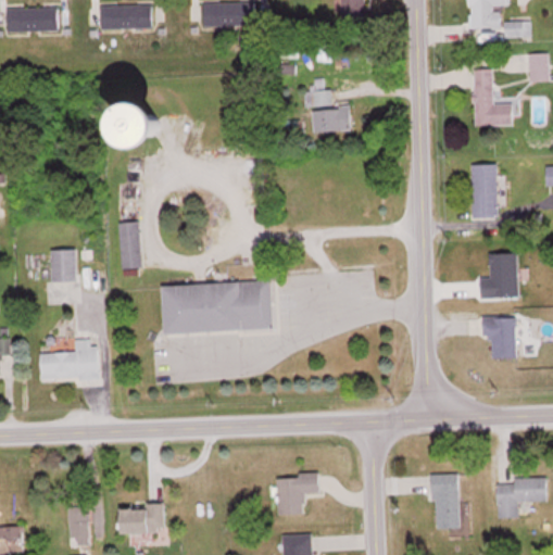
[(339,0),(340,21),(362,21),(362,0),(339,0)]
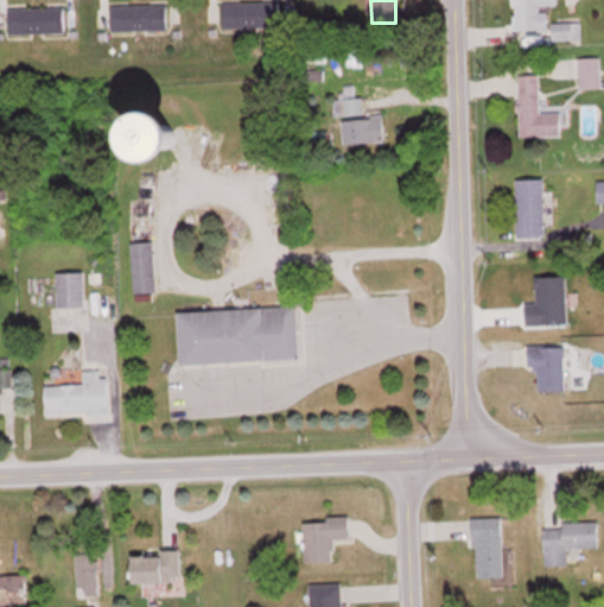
[(554,5),(554,0),(509,0),(510,31),(545,31),(544,5),(554,5)]
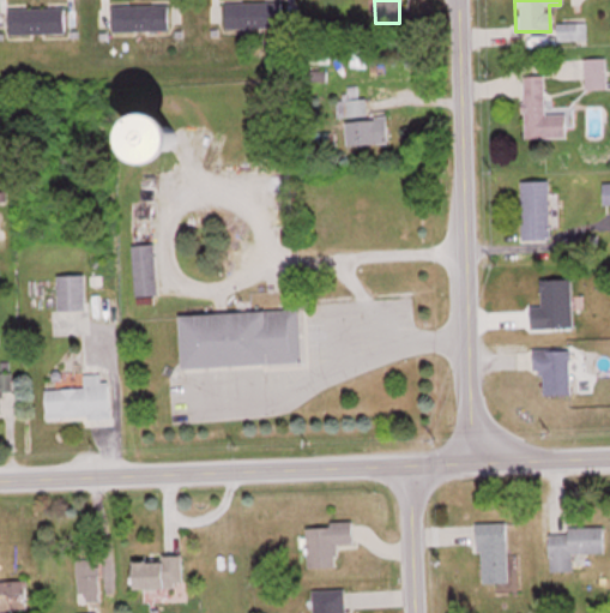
[(279,2),(224,2),(224,28),(279,28),(279,2)]
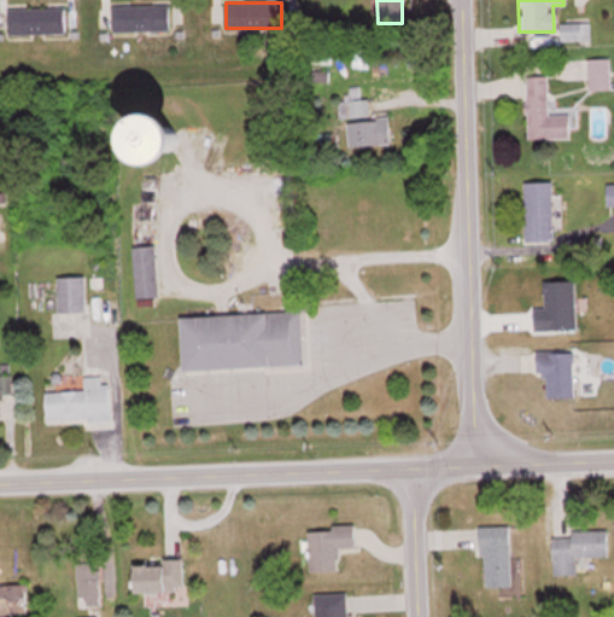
[(111,5),(111,34),(168,34),(168,5),(111,5)]
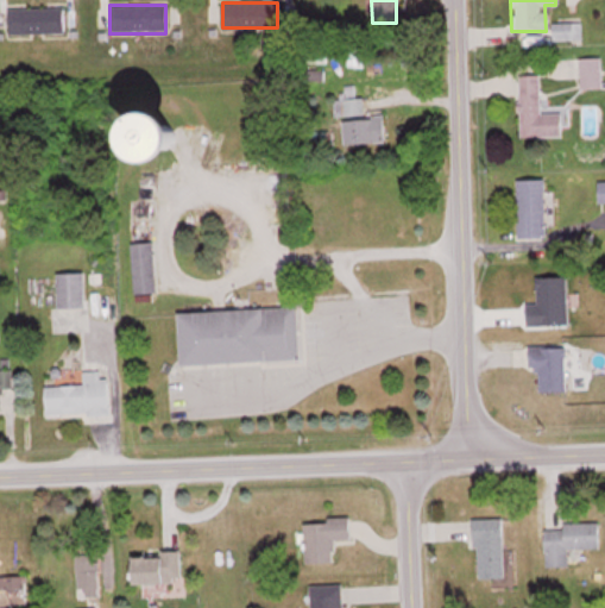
[(62,35),(62,7),(7,7),(7,35),(62,35)]
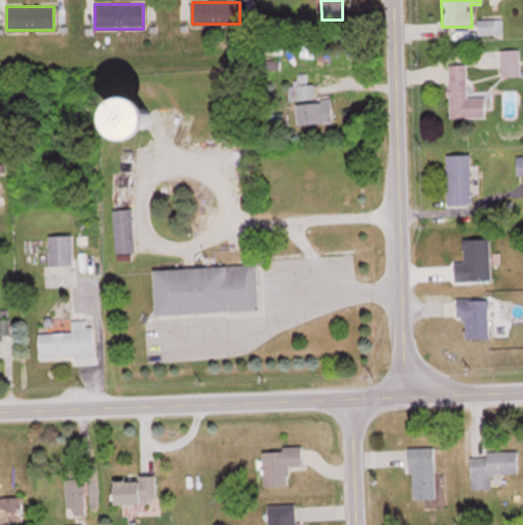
[(499,34),(499,20),(477,20),(477,34),(499,34)]
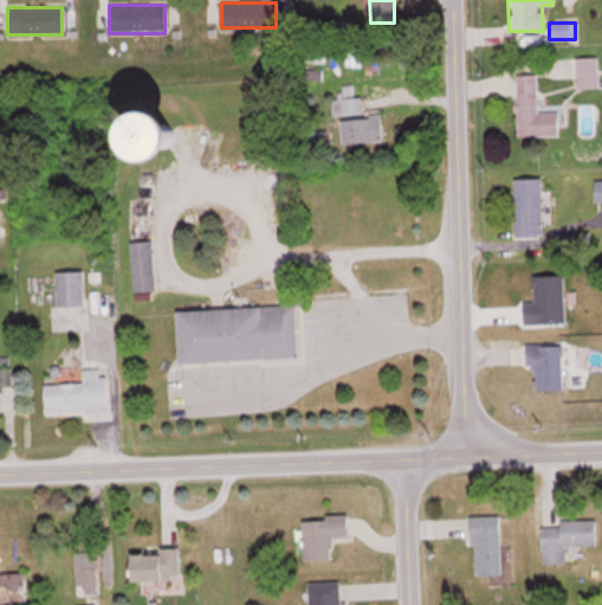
[(536,75),(513,75),(513,136),(558,136),(558,111),(536,111),(536,75)]
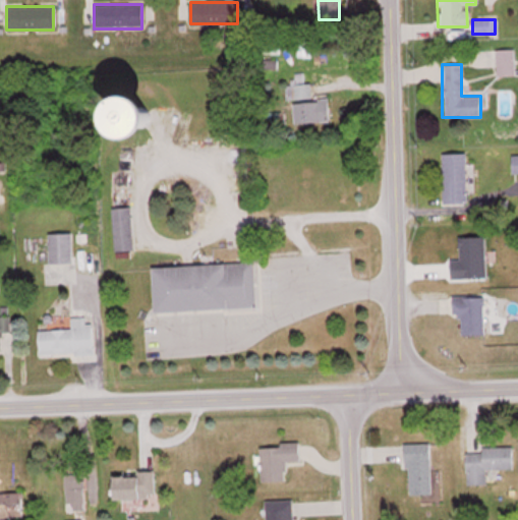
[(307,82),(289,84),(290,99),(308,97),(307,82)]
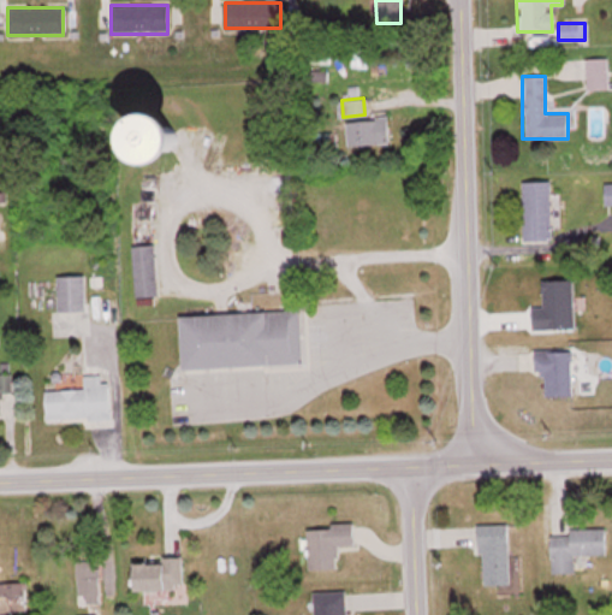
[(386,145),(386,119),(345,119),(345,145),(386,145)]
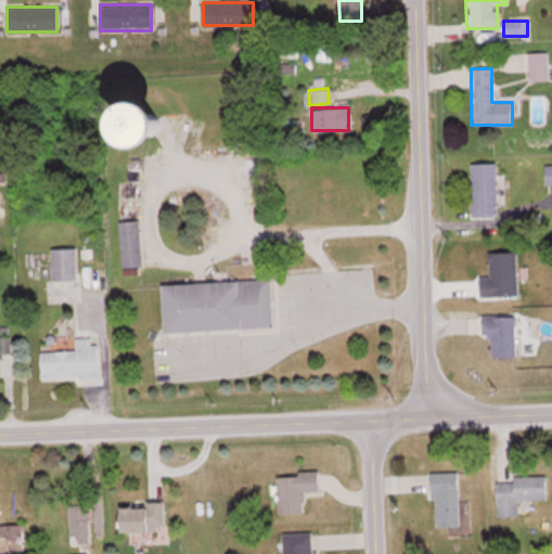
[(170,108),(141,108),(141,151),(170,151),(170,108)]
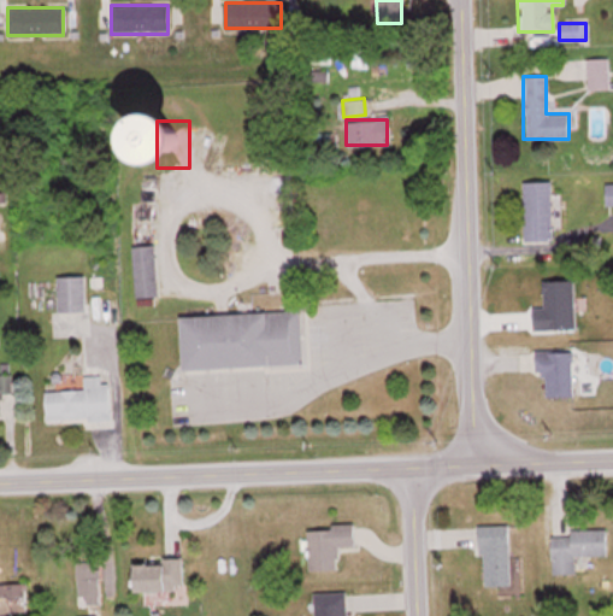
[(550,181),(522,181),(523,241),(550,241),(550,181)]
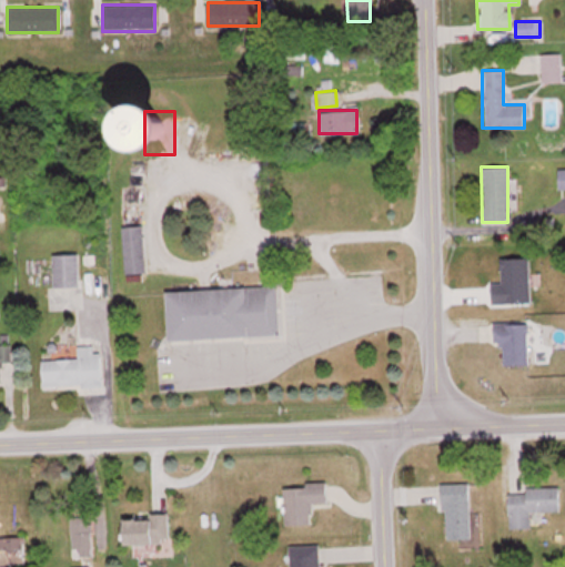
[(142,273),(141,238),(123,238),(124,273),(142,273)]
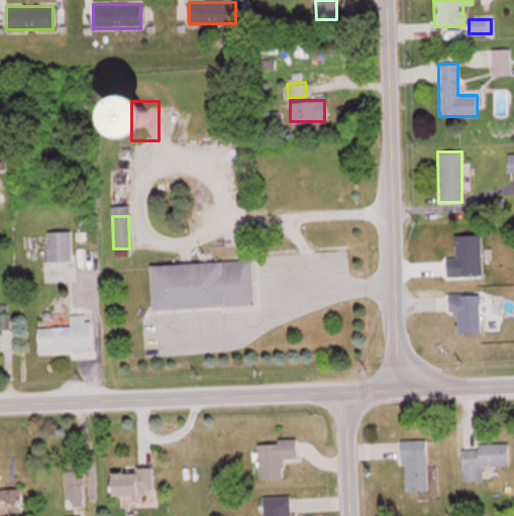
[(70,262),(70,231),(47,231),(47,262),(70,262)]
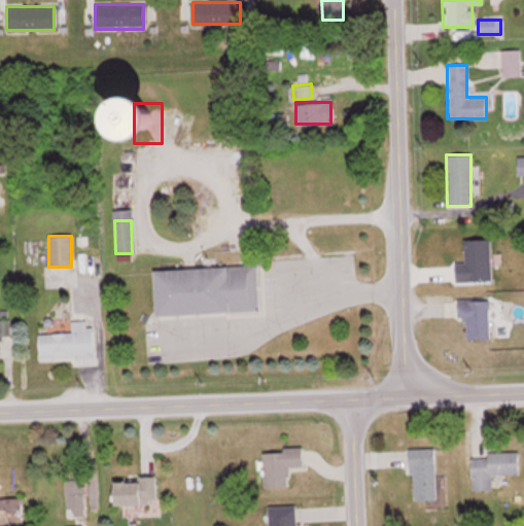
[(255,267),(153,271),(155,316),(257,312),(255,267)]
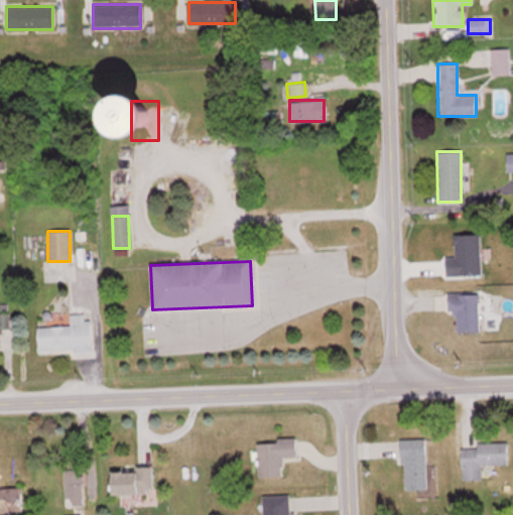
[(456,314),(456,332),(479,332),(479,294),(449,294),(449,314),(456,314)]
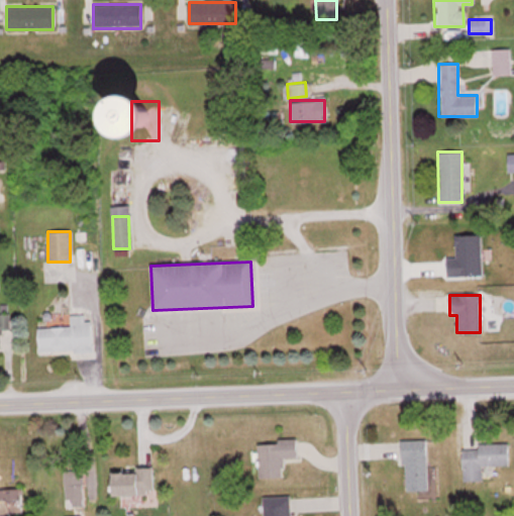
[(0,330),(8,330),(8,314),(0,313),(0,330)]
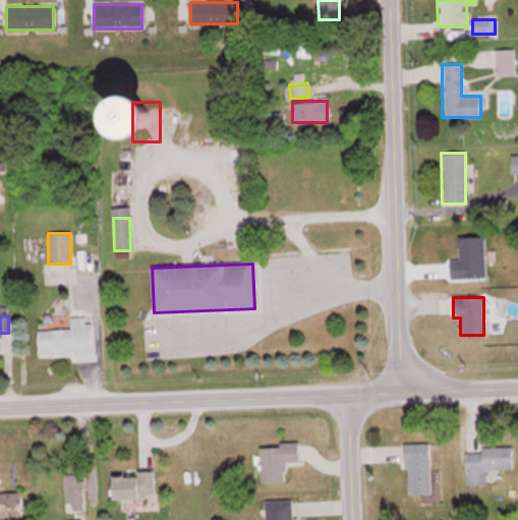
[(37,331),(38,354),(73,352),(73,357),(93,356),(91,324),(84,324),(83,316),(69,318),(69,329),(37,331)]
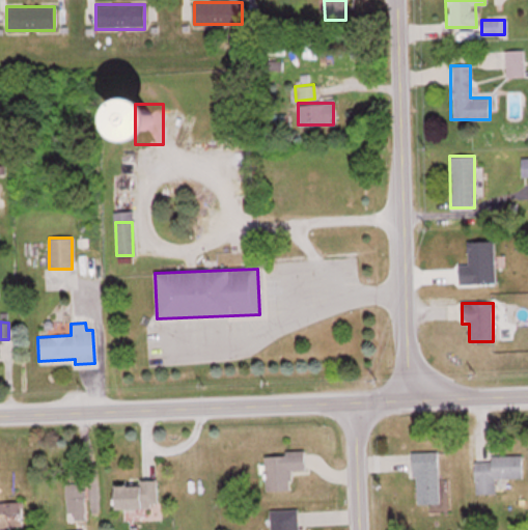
[(437,451),(413,451),(413,503),(438,503),(437,451)]
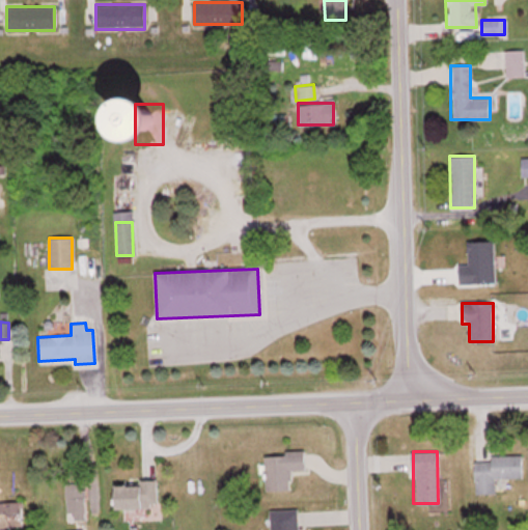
[(290,490),(289,471),(304,470),(304,453),(265,453),(266,491),(290,490)]
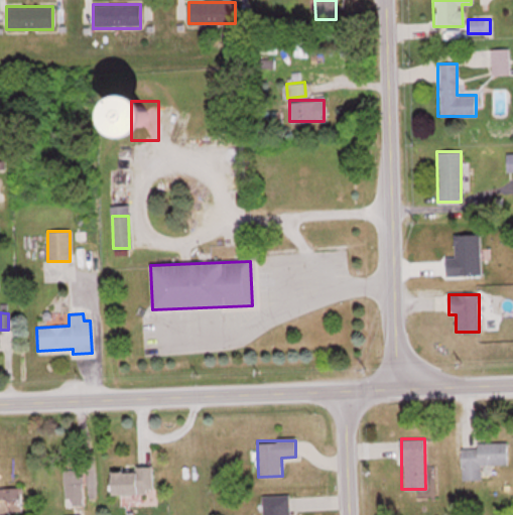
[(506,465),(506,441),(475,442),(475,446),(460,446),(461,480),(481,480),(480,465),(506,465)]
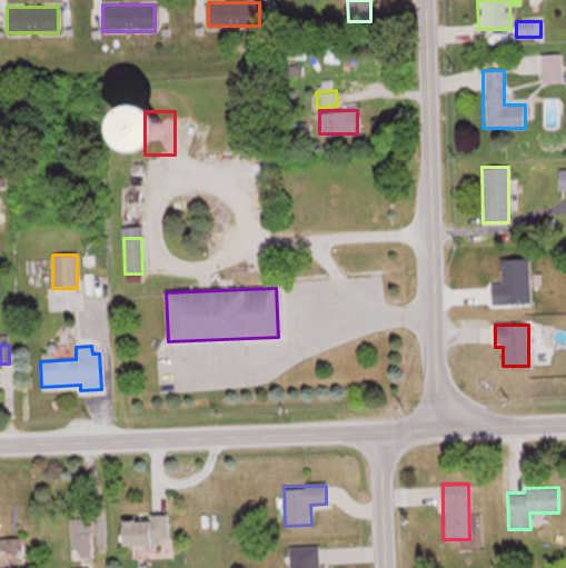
[(89,556),(89,517),(70,517),(70,556),(89,556)]
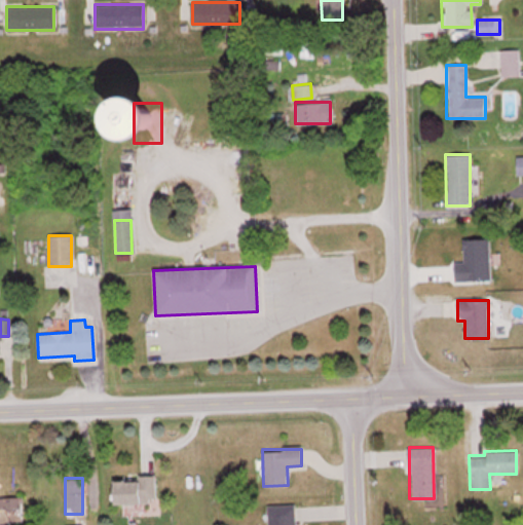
[(114,503),(155,503),(154,478),(114,478),(114,503)]
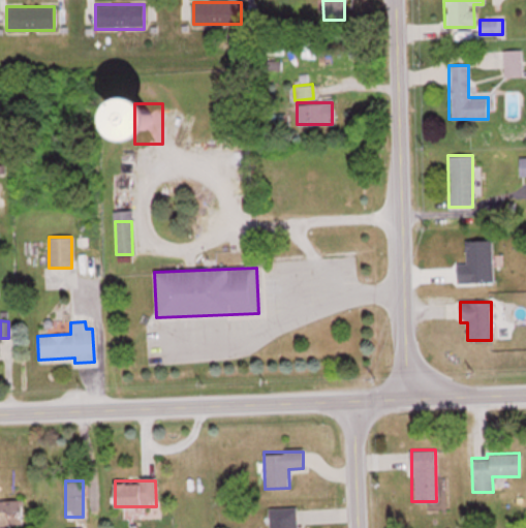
[(21,502),(0,502),(0,525),(21,525),(21,502)]
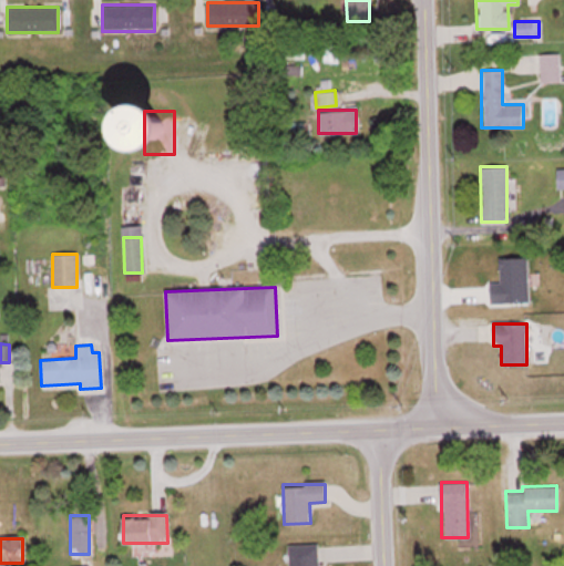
[(288,544),(288,565),(316,565),(316,544),(288,544)]
